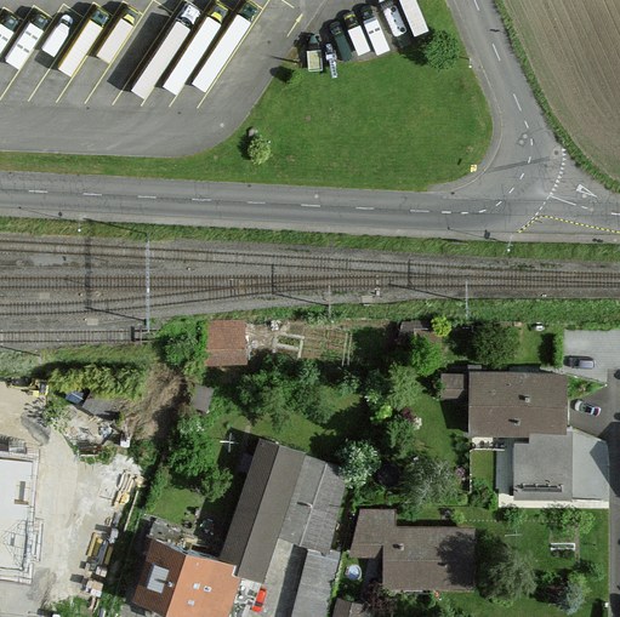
[(250,335),(206,333),(205,365),(250,365),(250,335)]
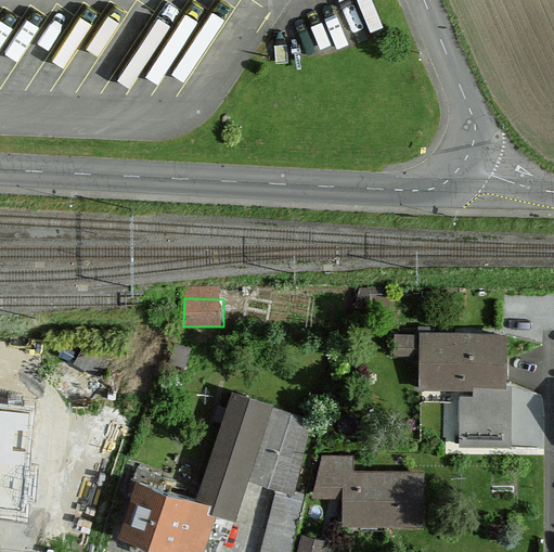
[(505,335),(395,334),(395,360),(417,361),(417,393),(505,394),(505,335)]
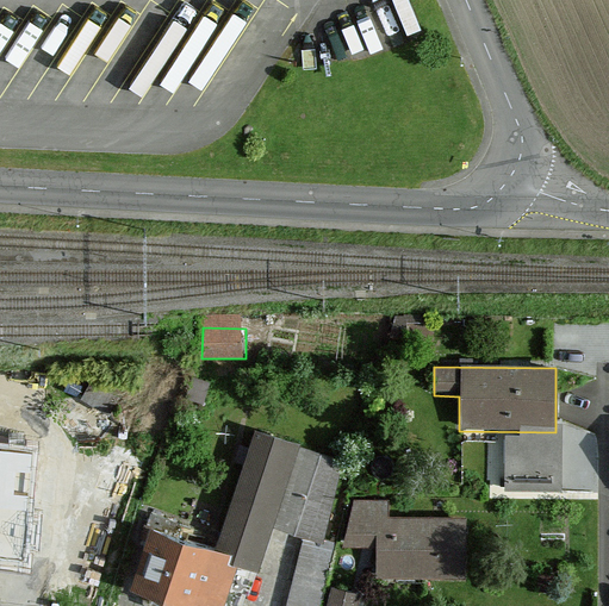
[(80,417),(106,429),(123,393),(97,381),(80,417)]
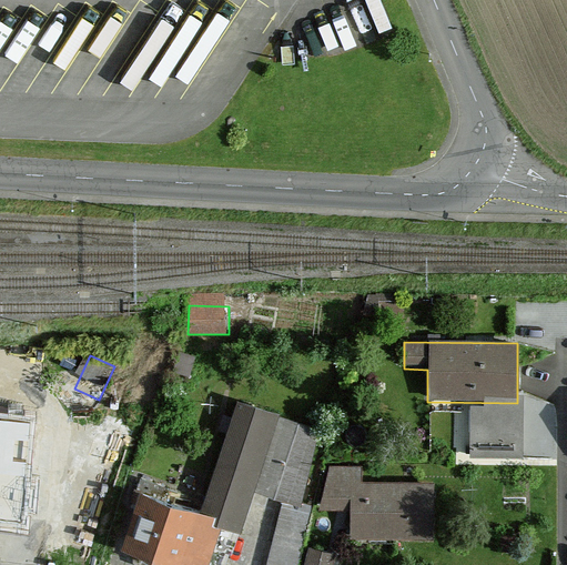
[(198,514),(221,522),(239,528),(252,492),(285,503),(300,507),(326,431),(236,400),(198,514)]
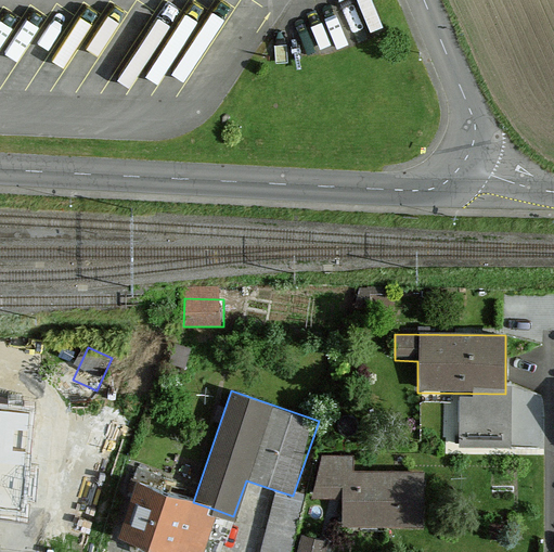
[(0,504),(20,506),(29,411),(0,408),(0,504)]
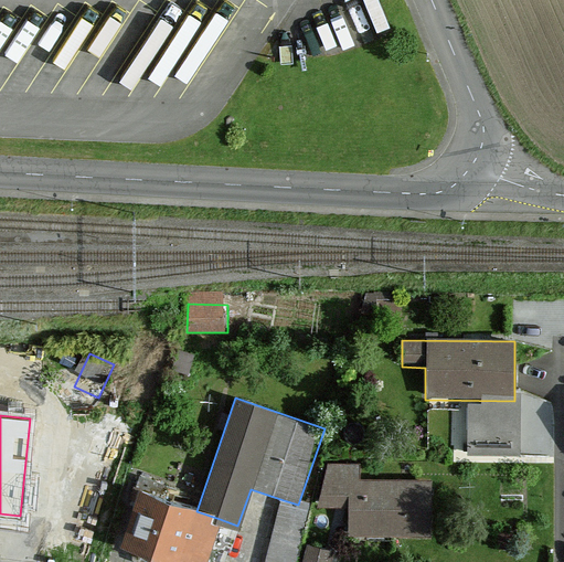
[(362,463),(320,463),(320,508),(348,508),(348,540),(432,540),(432,479),(362,479),(362,463)]
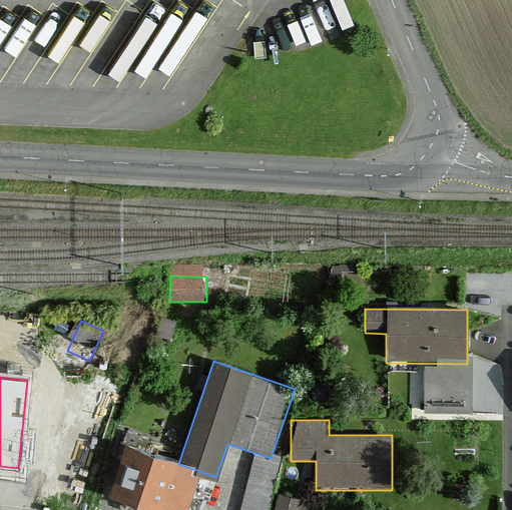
[(178,464),(124,445),(106,496),(146,509),(185,509),(199,471),(178,464)]
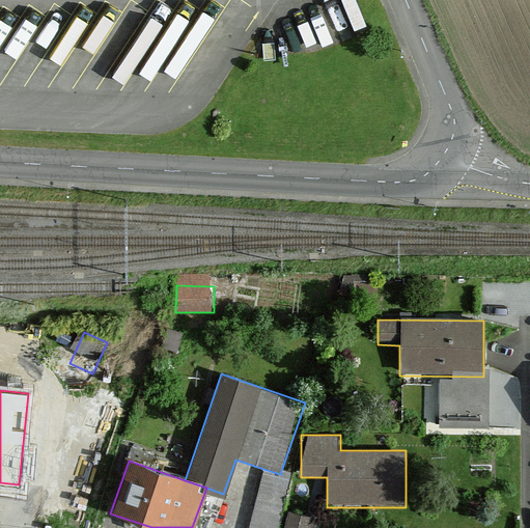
[(283,527),(298,479),(267,470),(251,527),(283,527)]
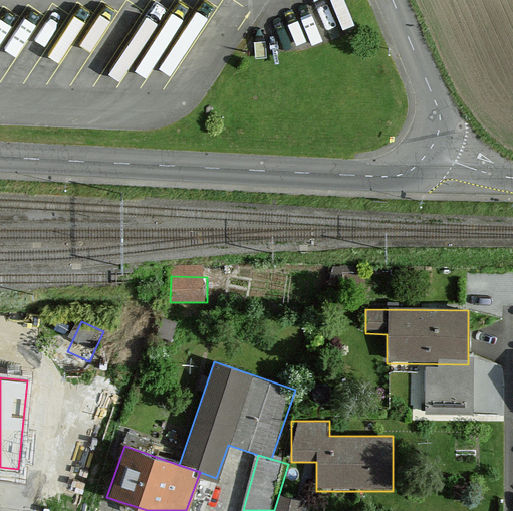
[(306,510),(308,504),(282,497),(278,510),(306,510)]
